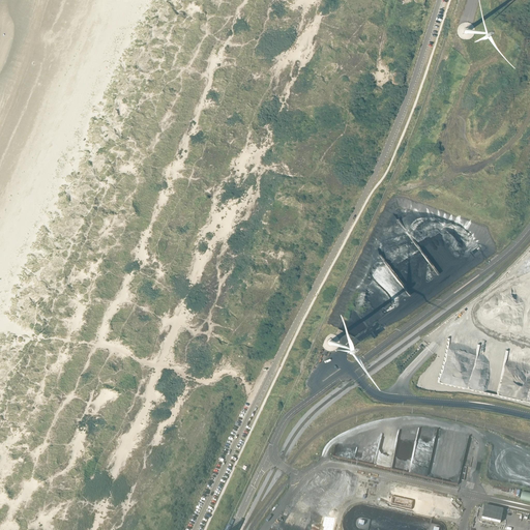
[(457,30),(457,31),(457,32),(457,33),(458,33),(458,34),(458,35),(459,36),(460,37),(460,38),(461,38),(462,38),(462,39),(463,39),(464,39),(465,40),(466,40),(467,40),(468,39),(469,39),(470,38),(471,38),(472,38),(472,37),(473,36),(474,35),(474,34),(474,33),(474,32),(475,31),(474,30),(474,29),(474,28),(474,27),(473,27),(473,26),(472,25),(471,24),(470,24),(470,23),(469,23),(468,23),(467,22),(466,22),(465,22),(464,23),(463,23),(462,23),(461,24),(460,25),(459,26),(458,27),(458,28),(458,29),(457,29),(457,30)]
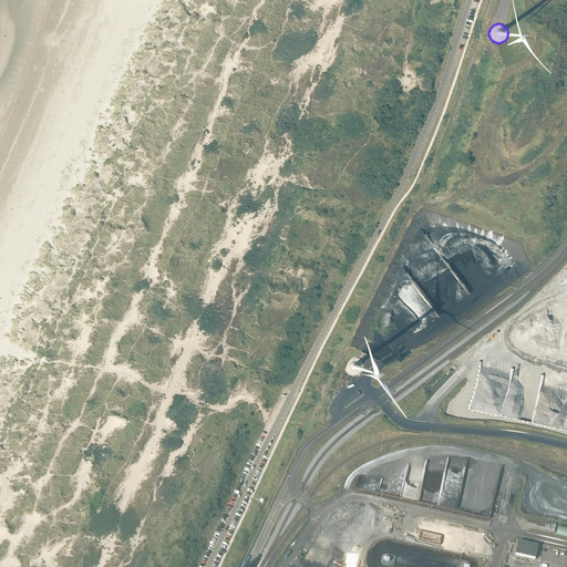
[(420,90),(430,91),(432,79),(422,76),(420,80),(420,81),(419,81),(419,82),(419,83),(419,84),(420,84),(420,85),(420,86),(420,90)]
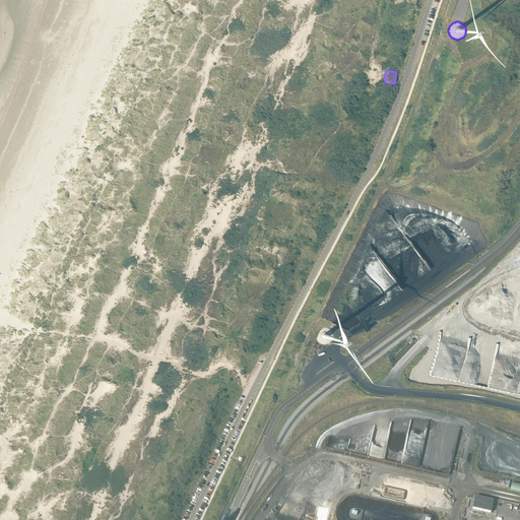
[(429,486),(389,478),(386,490),(426,498),(429,486)]
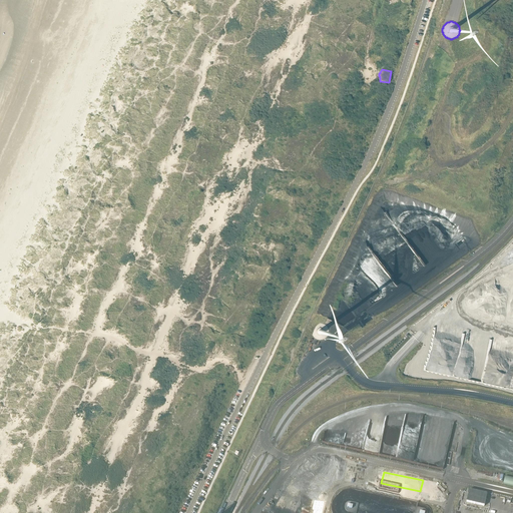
[(512,477),(505,476),(503,484),(512,485),(512,477)]
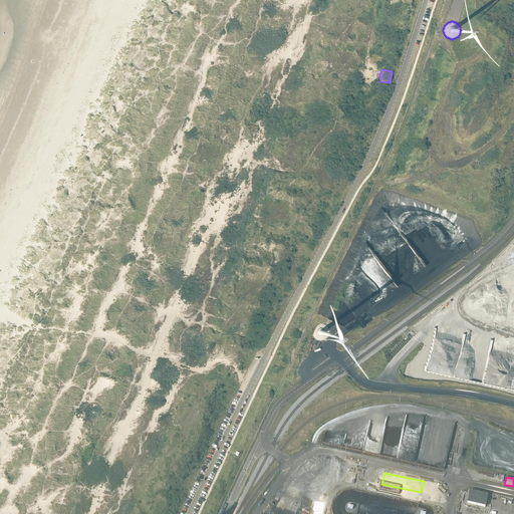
[(415,491),(415,492),(414,497),(435,502),(436,496),(421,493),(415,491)]
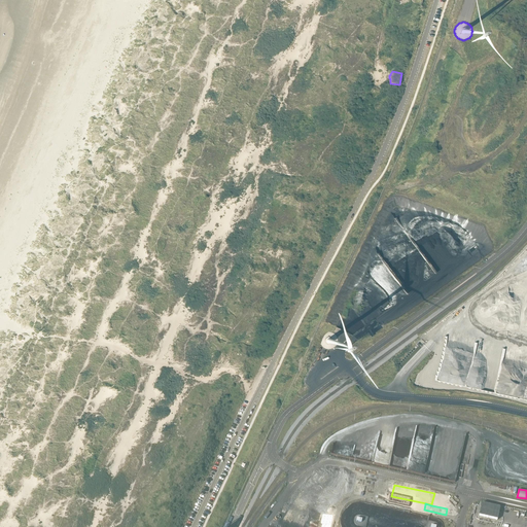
[(500,507),(482,503),(479,516),(497,520),(500,507)]
